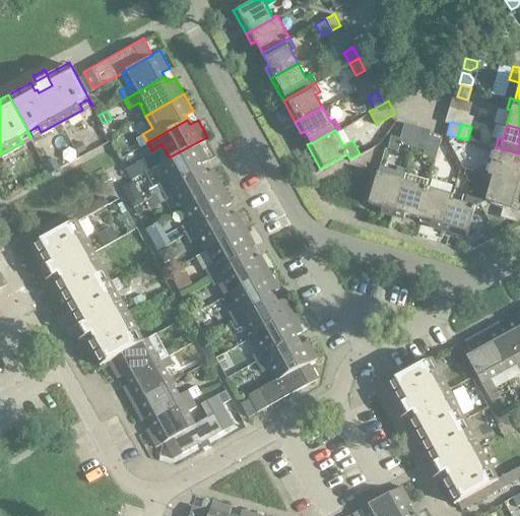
[(429,133),(426,143),(439,147),(442,136),(429,133)]
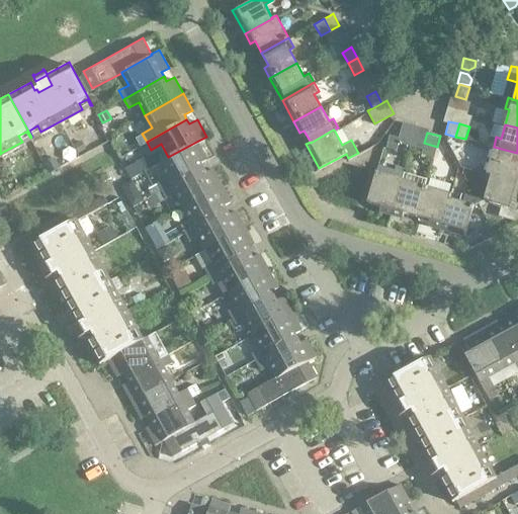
[(390,134),(389,137),(386,146),(397,148),(400,136),(390,134)]
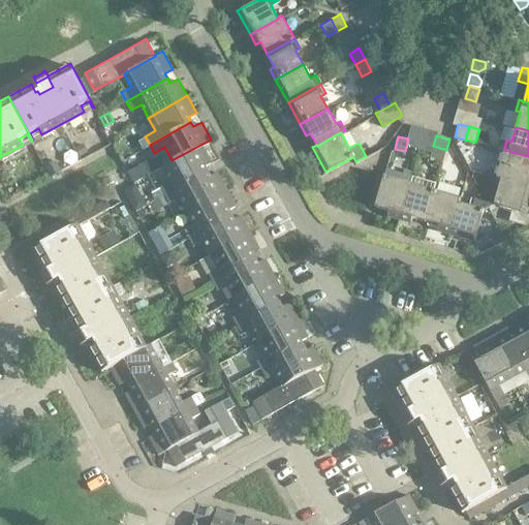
[(83,141),(75,145),(81,153),(87,149),(83,141)]
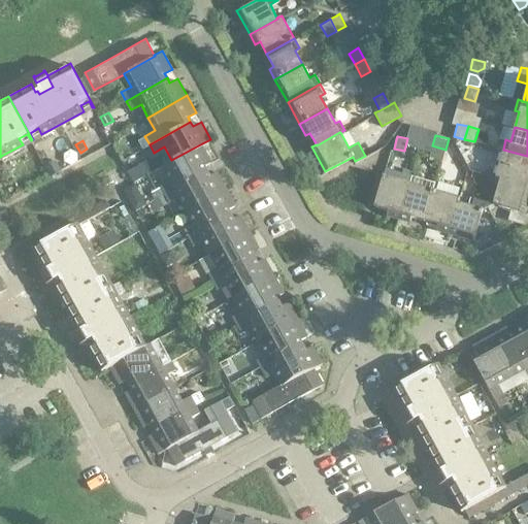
[(211,160),(202,143),(171,160),(162,165),(170,178),(161,184),(165,192),(205,169),(203,165),(211,160)]
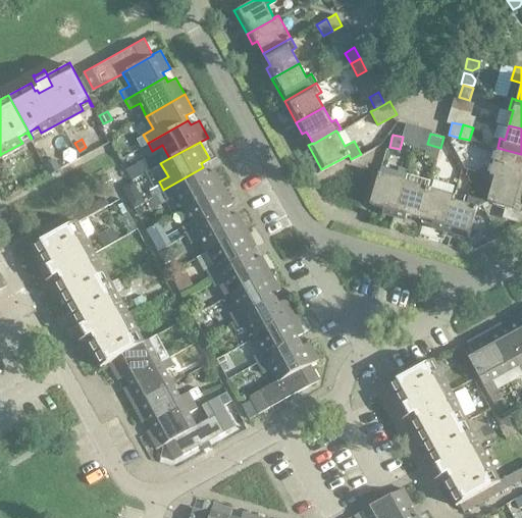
[(440,148),(427,144),(425,154),(437,157),(440,148)]
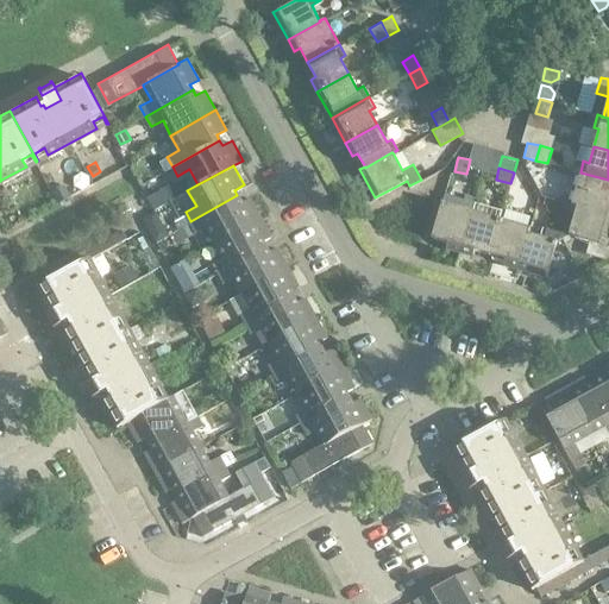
[(608,180),(581,172),(572,202),(577,203),(578,202),(608,212),(608,180)]
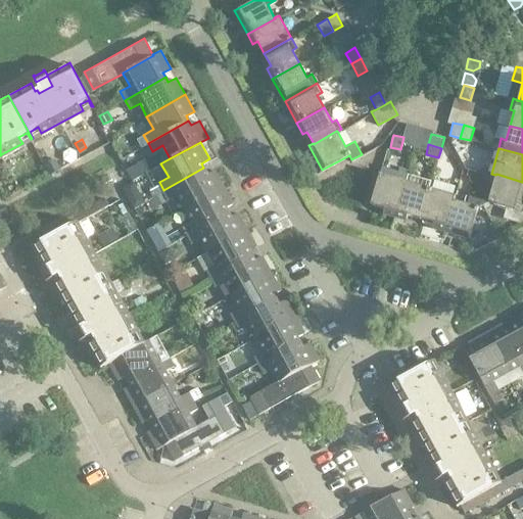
[(54,155),(44,161),(49,172),(60,166),(54,155)]
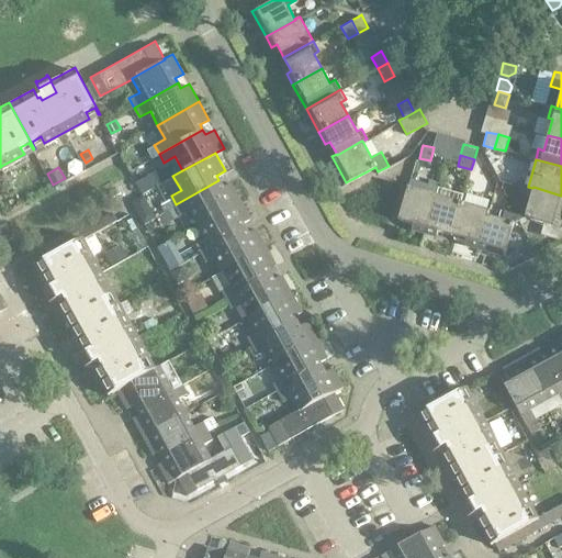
[(148,173),(137,179),(144,191),(155,185),(148,173)]
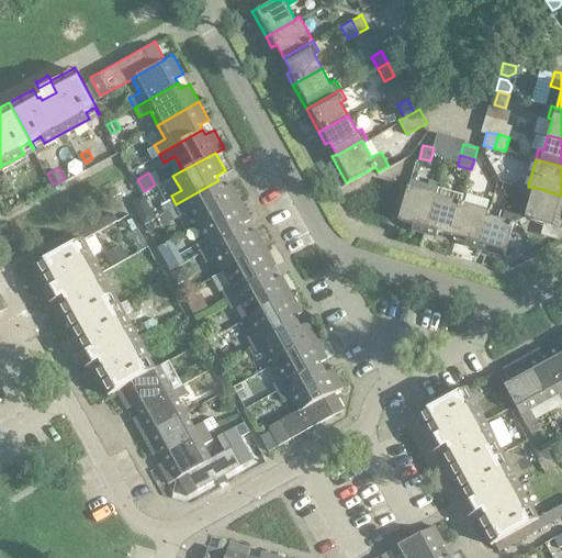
[(222,186),(218,180),(176,204),(180,213),(190,208),(198,222),(240,199),(231,181),(222,186)]
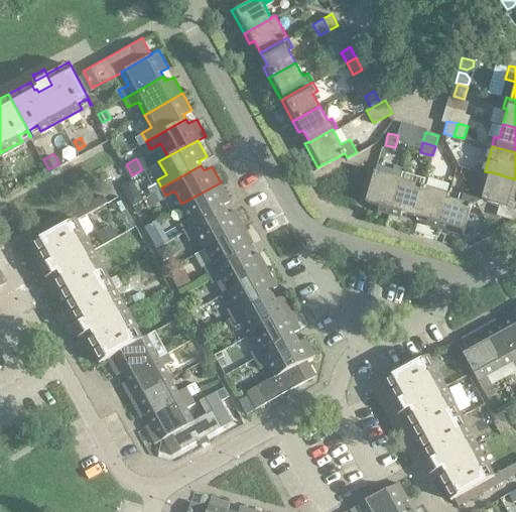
[(399,176),(374,169),(365,200),(379,204),(378,209),(389,212),(399,176)]
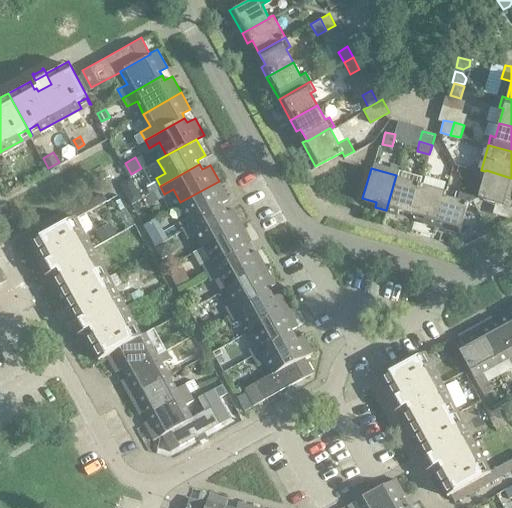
[(511,178),(486,170),(485,171),(481,185),(471,182),(466,185),(473,198),(478,195),(507,204),(511,188),(511,178)]
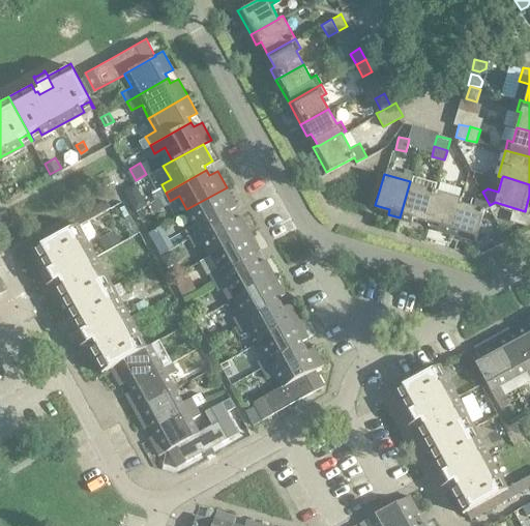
[(435,188),(410,181),(400,217),(411,221),(412,215),(425,220),(435,188)]
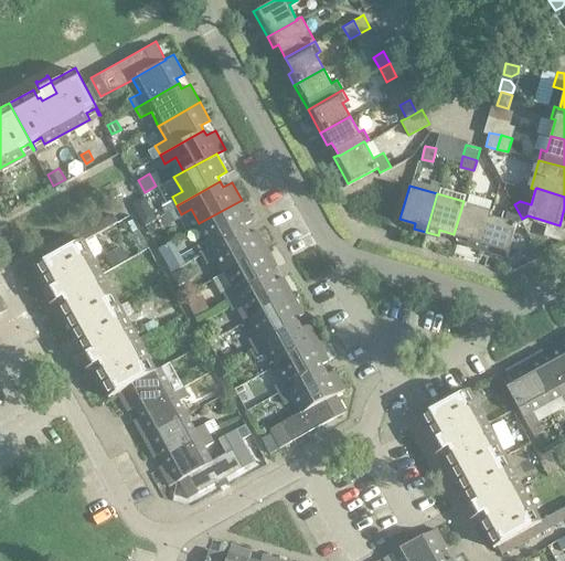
[(252,219),(242,200),(199,223),(208,237),(196,244),(202,253),(245,229),(243,223),(252,219)]
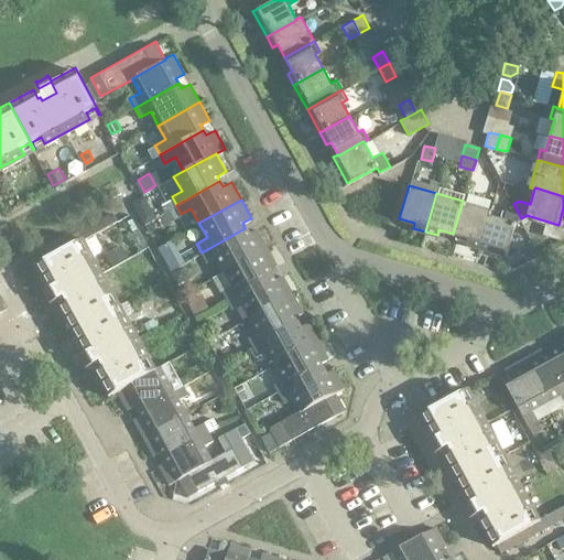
[(490,210),(463,201),(453,234),(468,238),(466,244),(478,247),(488,214),(489,214),(490,210)]
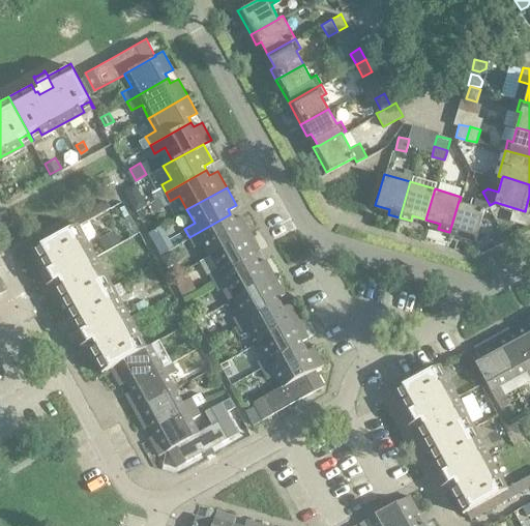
[(142,192),(130,199),(136,209),(148,202),(142,192)]
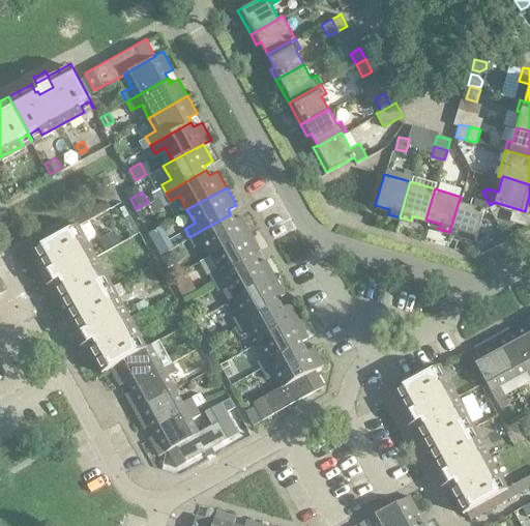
[(490,205),(482,192),(476,195),(473,205),(460,201),(459,201),(449,232),(475,239),(484,208),(490,205)]
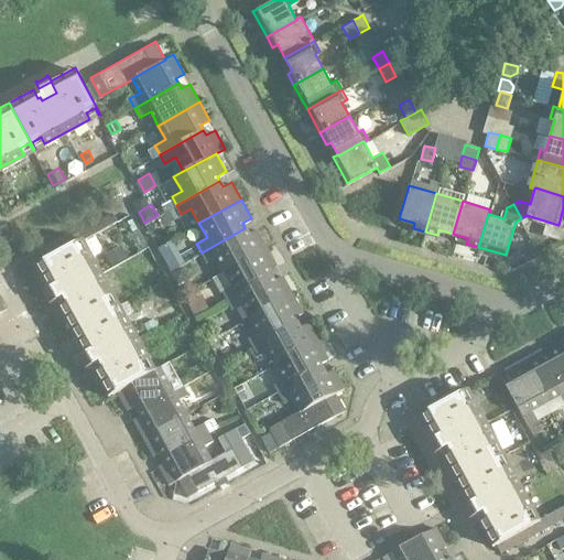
[(112,212),(102,217),(107,226),(117,221),(112,212)]
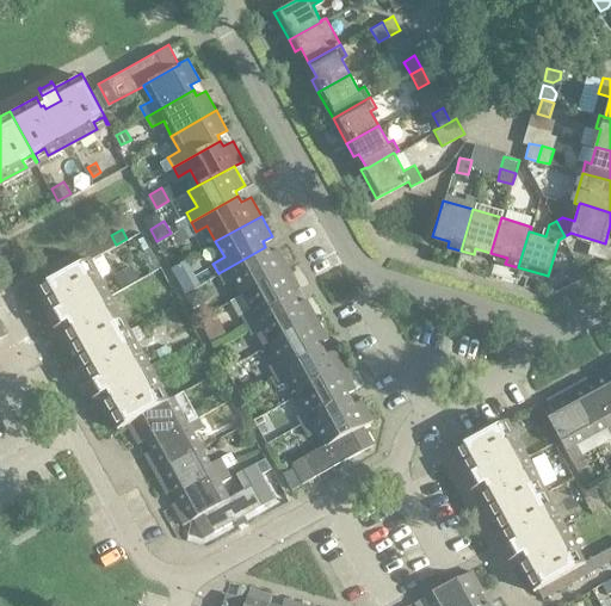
[(116,245),(111,235),(100,241),(105,251),(116,245)]
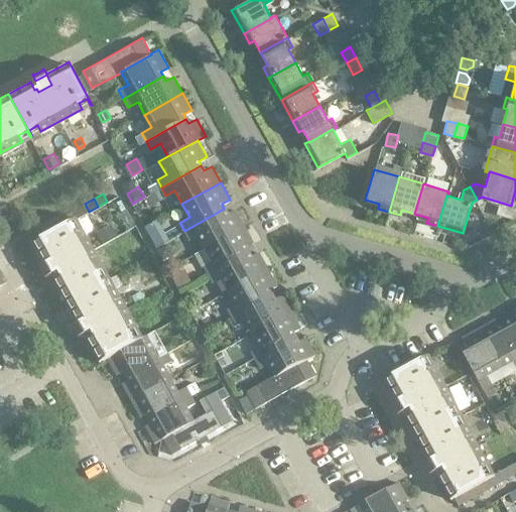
[(0,223),(12,217),(5,203),(0,206),(0,223)]
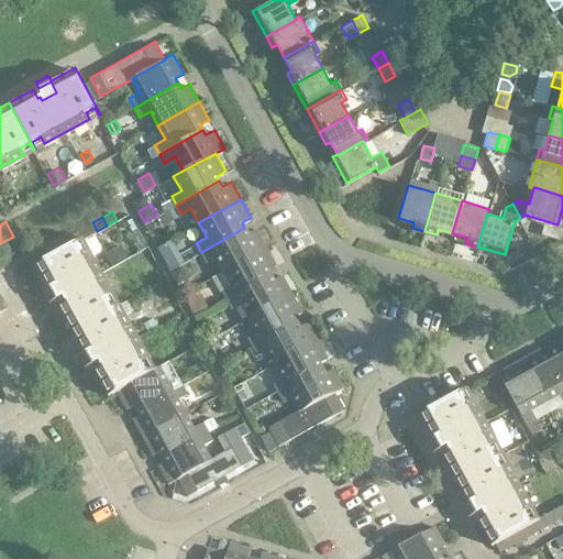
[(97,231),(92,222),(81,228),(87,237),(97,231)]
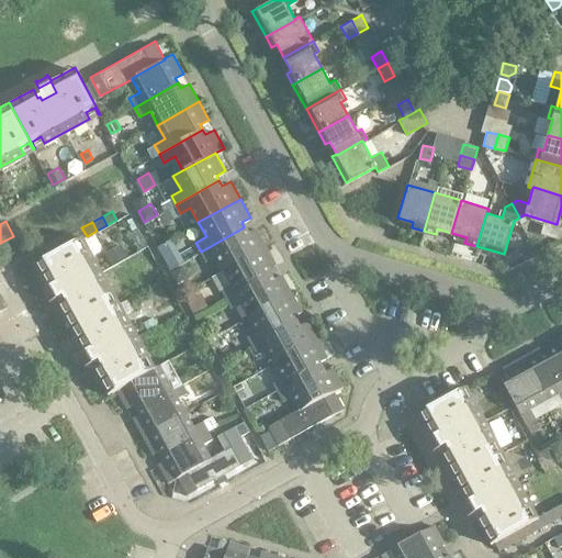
[(87,236),(81,227),(71,233),(77,242),(82,238),(87,236)]
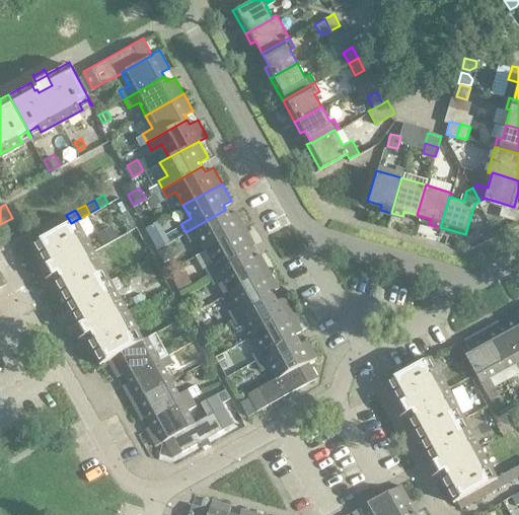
[(228,214),(225,210),(186,232),(190,240),(200,235),(207,248),(245,226),(236,210),(228,214)]
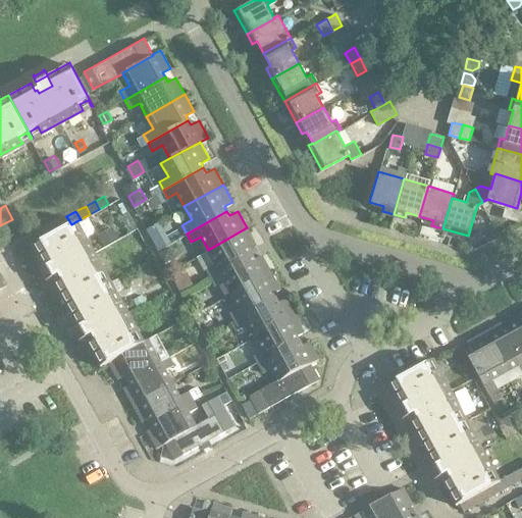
[(71,224),(66,216),(57,221),(61,229),(71,224)]
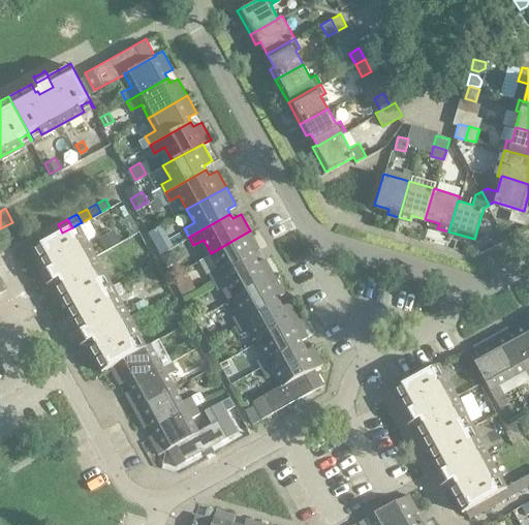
[(78,225),(78,224),(72,227),(62,233),(53,239),(43,244),(34,249),(45,269),(40,272),(41,273),(47,282),(47,283),(53,280),(47,270),(57,265),(65,277),(62,279),(63,281),(55,285),(67,309),(111,285),(110,283),(103,287),(99,279),(105,275),(83,234),(76,238),(71,229),(78,225)]
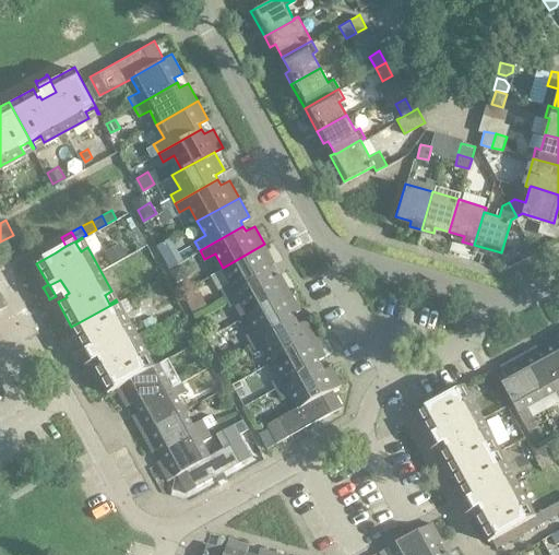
[(66,246),(61,237),(51,244),(56,252),(66,246)]
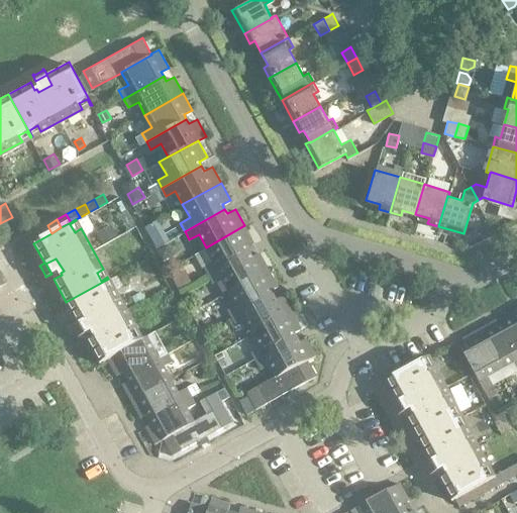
[(111,222),(98,230),(104,240),(117,232),(111,222)]
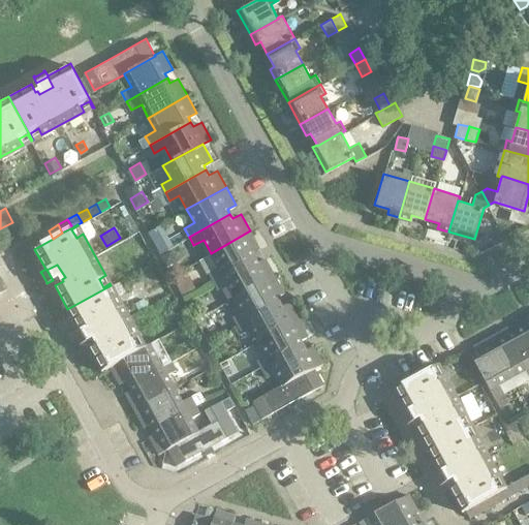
[(53,239),(49,230),(39,236),(43,244),(53,239)]
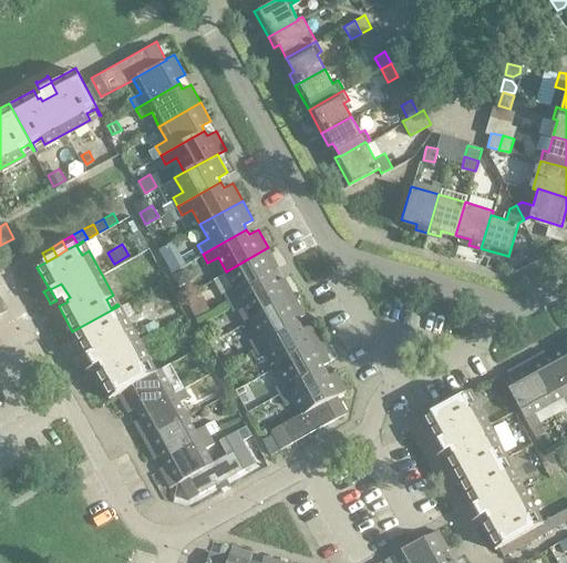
[(278,266),(268,247),(226,272),(234,285),(223,290),(228,299),(271,276),(269,270),(278,266)]
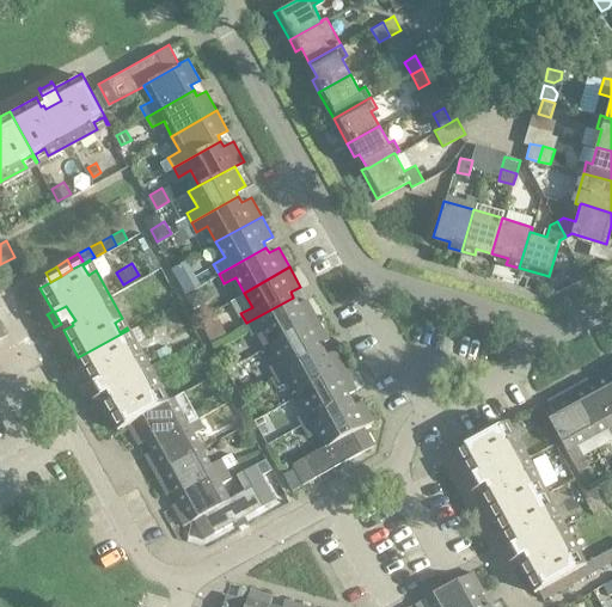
[(50,282),(46,273),(34,279),(40,288),(50,282)]
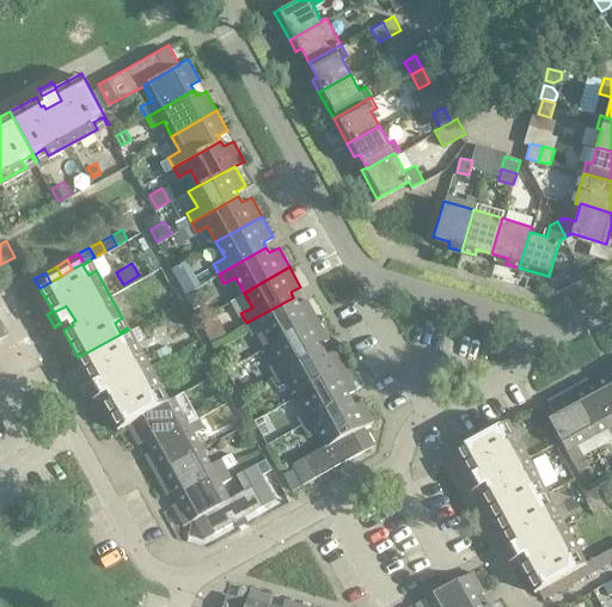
[(193,273),(179,280),(185,292),(199,283),(193,273)]
